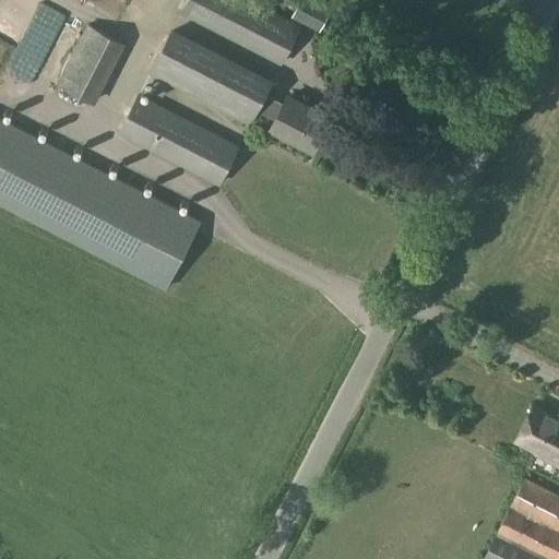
[(250,0),(186,0),(179,12),(282,64),(301,25),(250,0)]
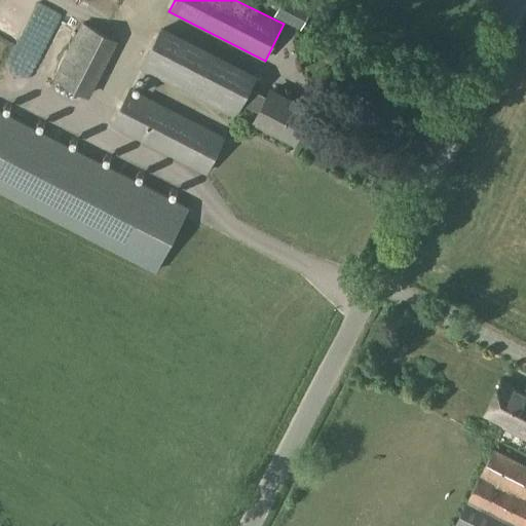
[(258,0),(277,9),(274,15),(302,28),(310,8),(293,0),(258,0)]
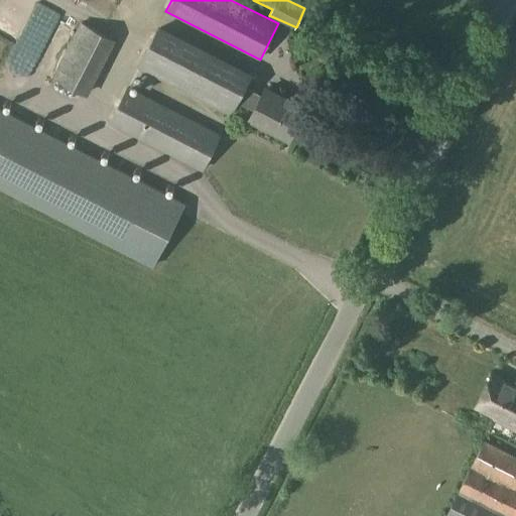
[(81,21),(52,78),(87,96),(116,39),(81,21)]
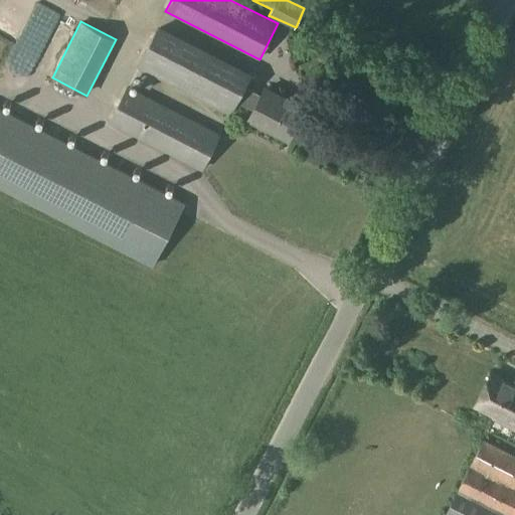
[(137,67),(230,115),(252,72),(159,25),(137,67)]
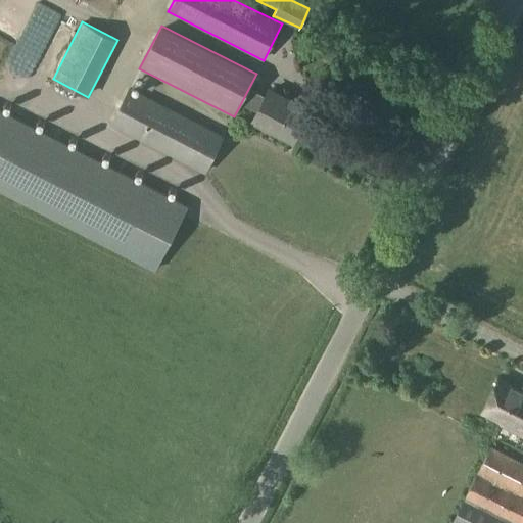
[(225,135),(130,87),(110,125),(205,173),(225,135)]
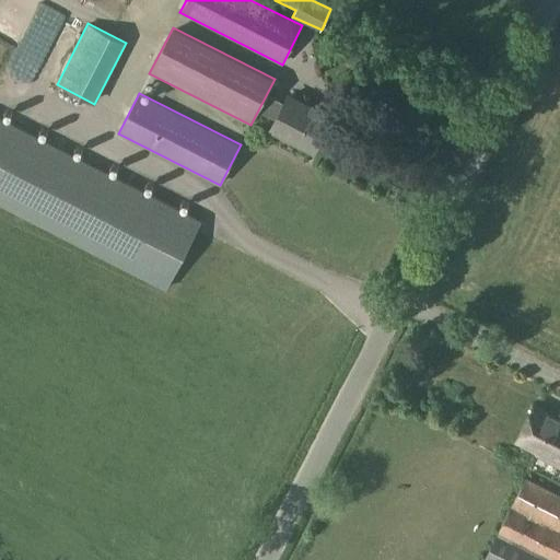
[(329,117),(288,96),(272,129),(313,149),(329,117)]
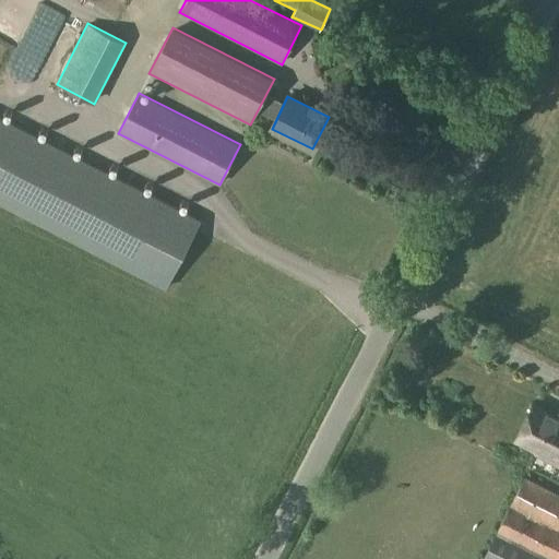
[(200,219),(0,117),(0,203),(165,288),(200,219)]
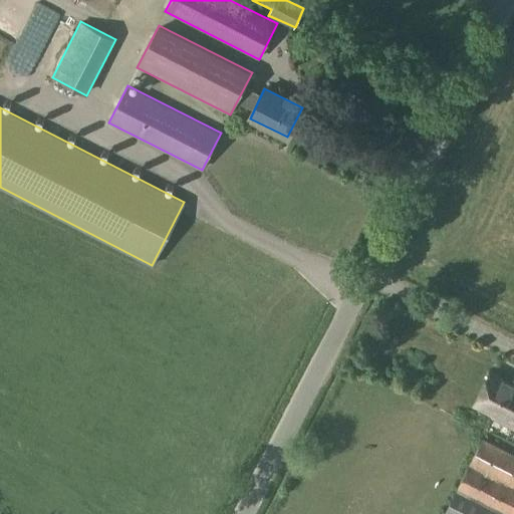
[(513,387),(490,374),(474,404),(494,414),(493,416),(513,426),(513,387)]
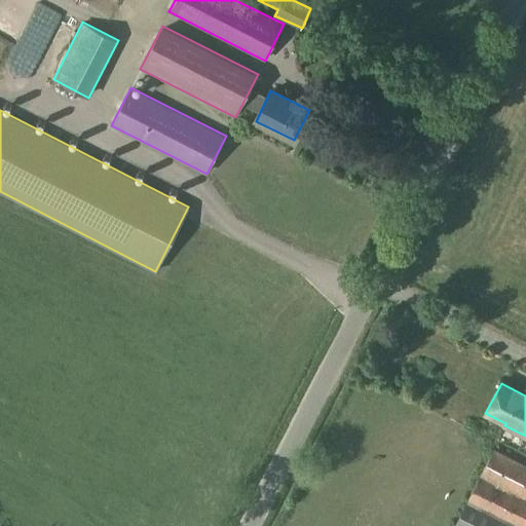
[(525,525),(525,464),(493,449),(453,525),(525,525)]
